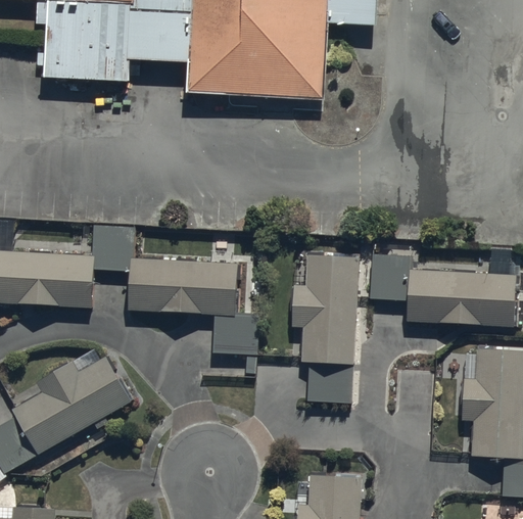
[(332,87),(336,0),(44,0),(42,77),(131,80),(132,41),(187,43),(186,82),(332,87)]
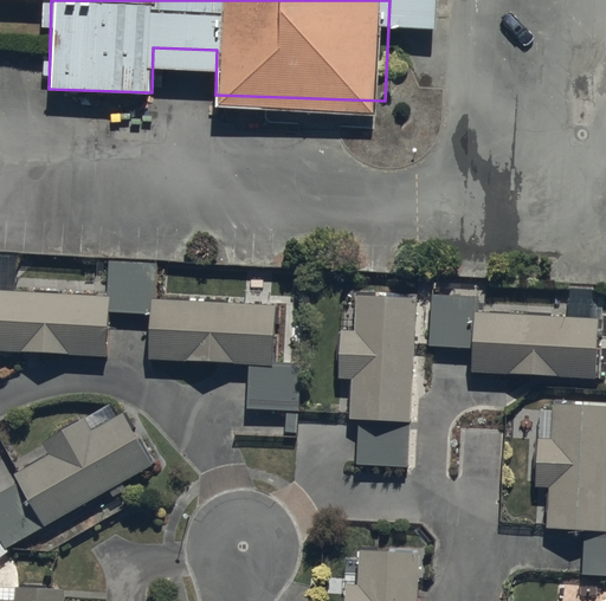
[(109,262),(107,296),(105,311),(150,314),(148,359),(247,362),(246,409),(287,412),(285,435),(296,435),(298,363),(272,362),(275,305),(154,301),(156,264),(109,262)]
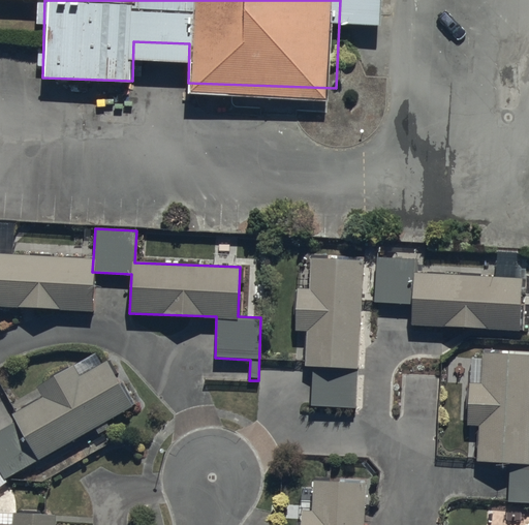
[(0,306),(91,310),(92,272),(93,258),(0,254),(0,306)]
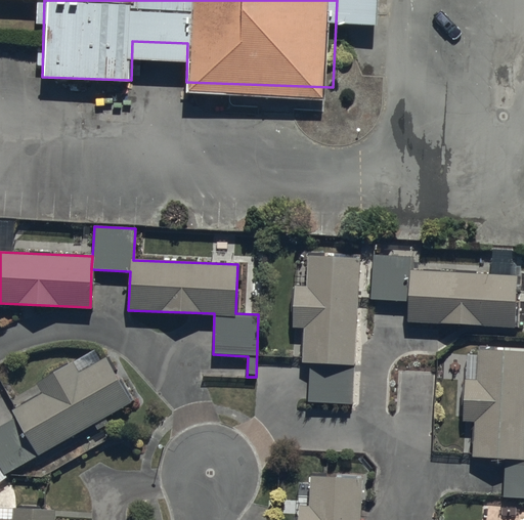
[(373,257),(370,299),(407,301),(406,322),(515,327),(516,276),(509,276),(510,255),(493,254),(492,273),(411,271),(412,258),(373,257)]
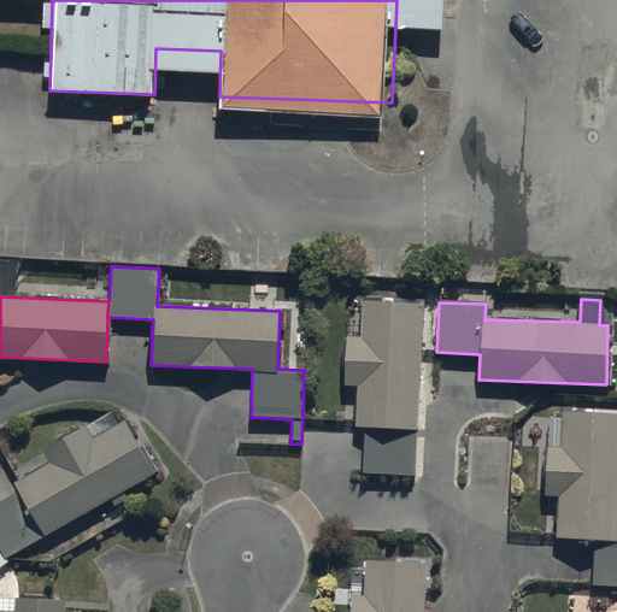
[(413,476),(422,304),(362,300),(360,337),(348,337),(346,386),(358,386),(356,425),(365,427),(363,474),(413,476)]
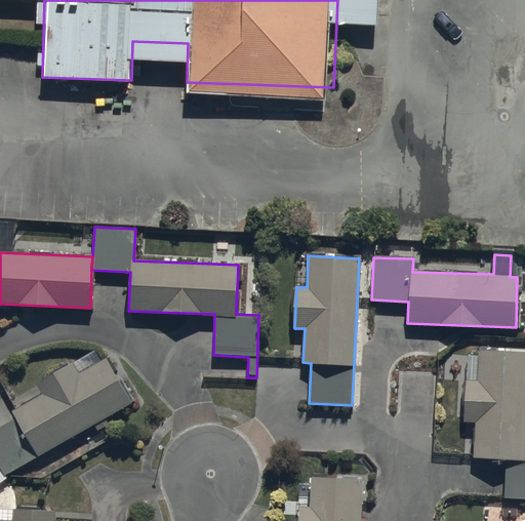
[(524,461),(524,439),(524,352),(478,350),(476,382),(466,382),(463,422),(474,423),(473,456),(506,458),(503,497),(524,498),(524,461)]
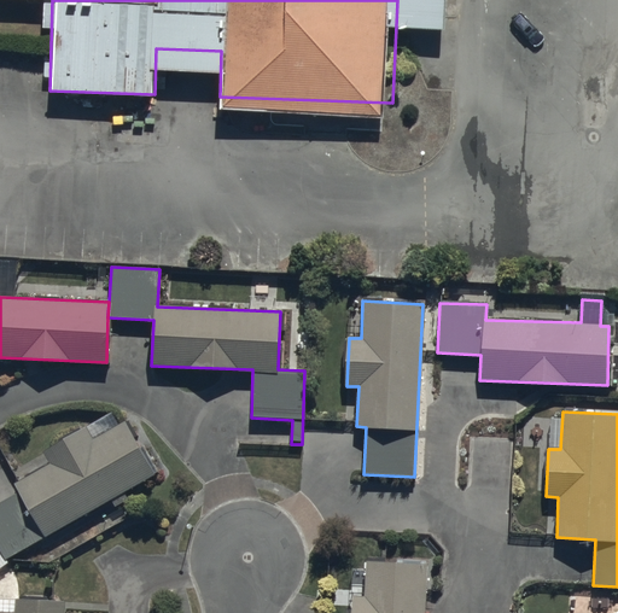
[(0,550),(6,561),(156,473),(124,421),(92,441),(85,428),(45,453),(50,462),(15,483),(19,492),(0,503),(0,550)]
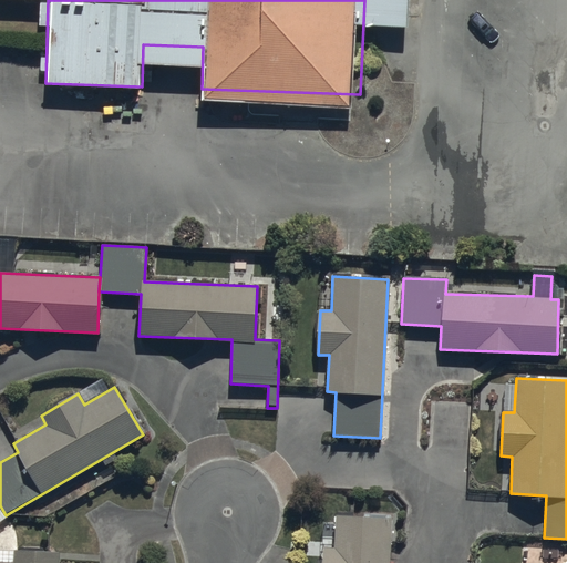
[(389,562),(392,519),(336,515),(334,550),(323,550),(322,562),(389,562)]
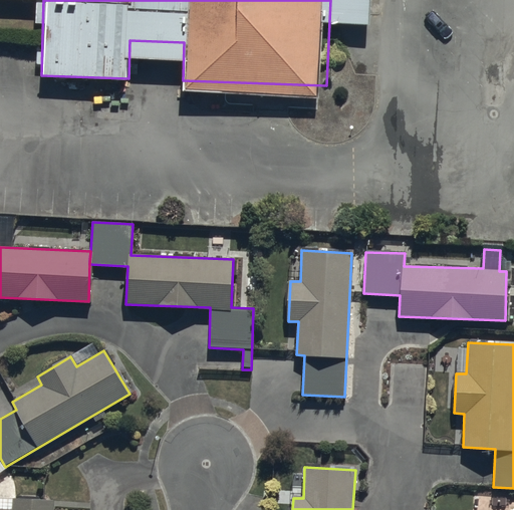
[(0,509),(53,509),(53,500),(12,498),(12,509),(0,509)]
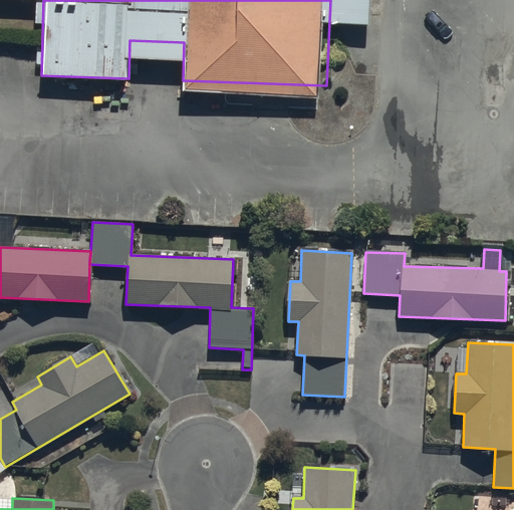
All buildings are outlined.
